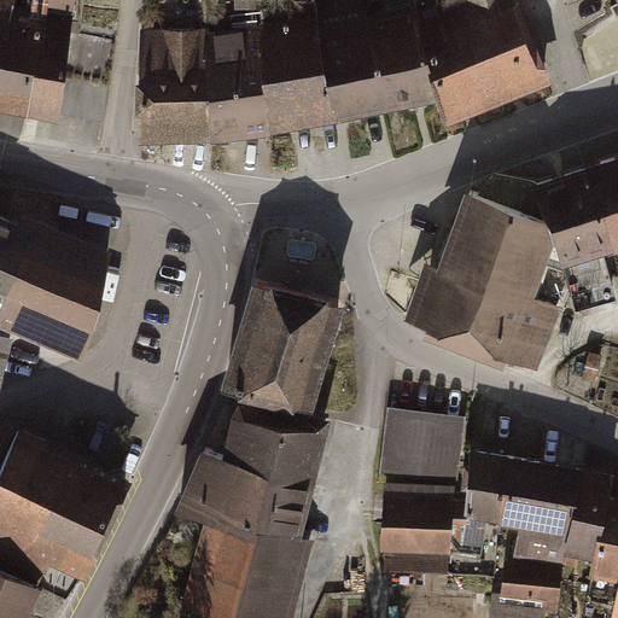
[(257,24),(144,29),(138,140),(270,133),(401,105),(435,98),(447,124),(548,85),(532,44),(516,0),(455,0),(423,12),(419,1),(366,11),(365,0),(314,0),(315,10),(257,24)]
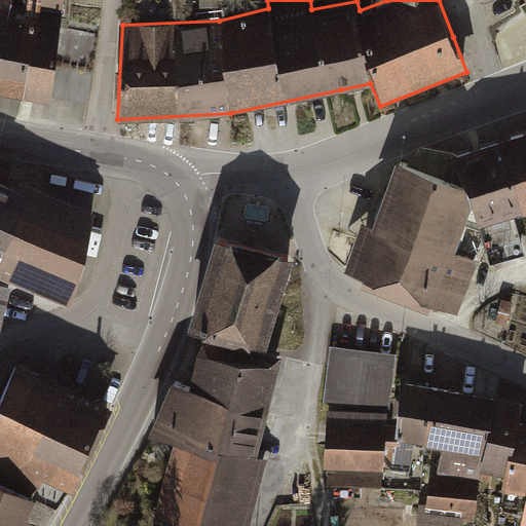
[(62,14),(0,6),(0,92),(47,101),(88,107),(94,72),(57,67),(62,14)]
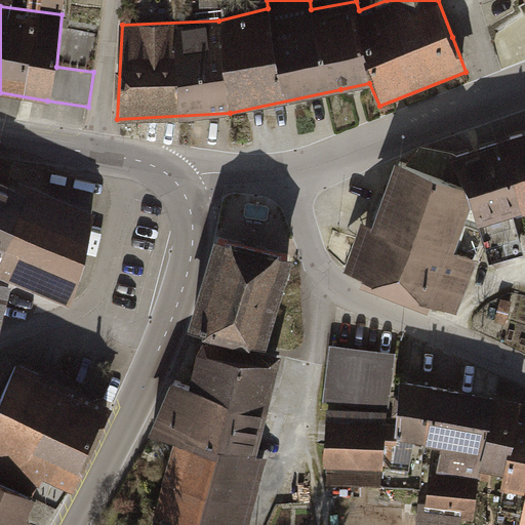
[(524,205),(524,135),(453,157),(462,184),(477,218),(512,208),(524,205)]
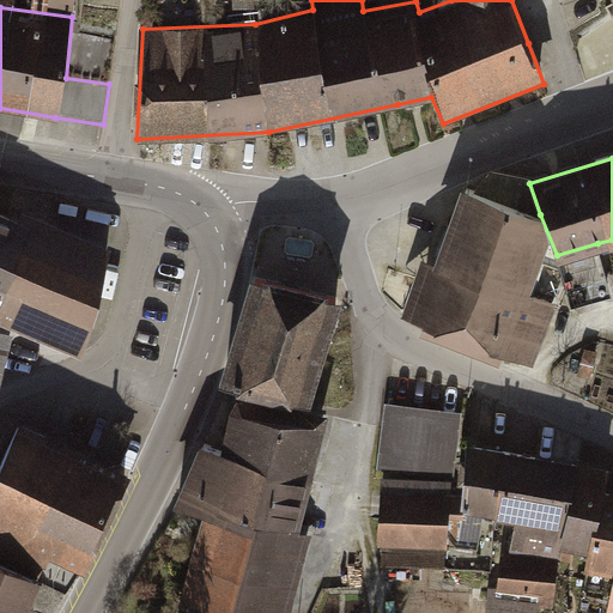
[(564,274),(557,255),(540,214),(468,189),(422,319),(529,358),(564,274)]
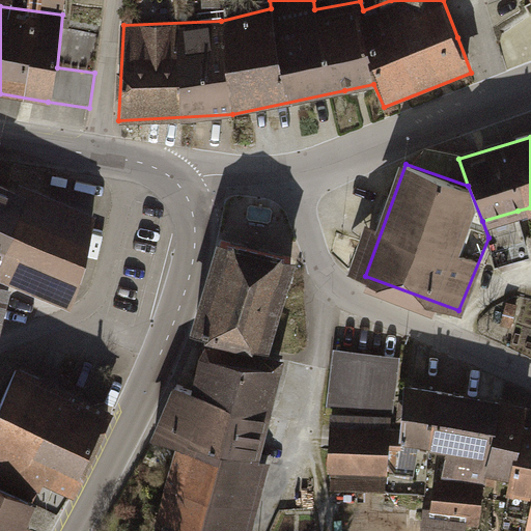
[(14,192),(0,186),(0,282),(65,311),(95,216),(18,183),(14,192)]
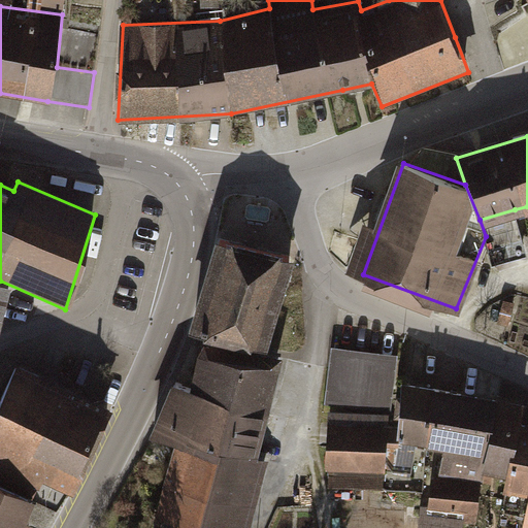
[(480,220),(486,236),(493,264),(527,253),(515,209),(480,220)]
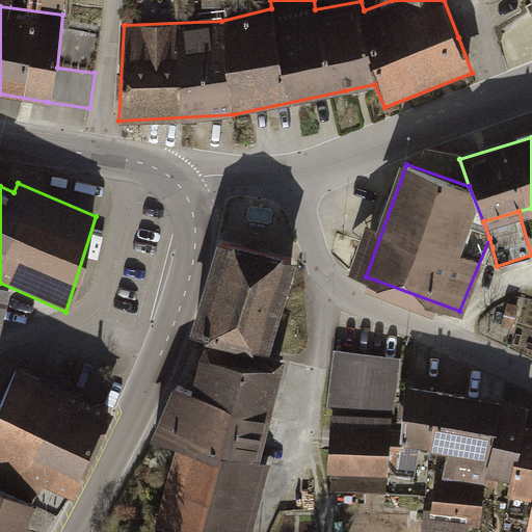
[(294,260),(216,240),(192,338),(270,356),(294,260)]
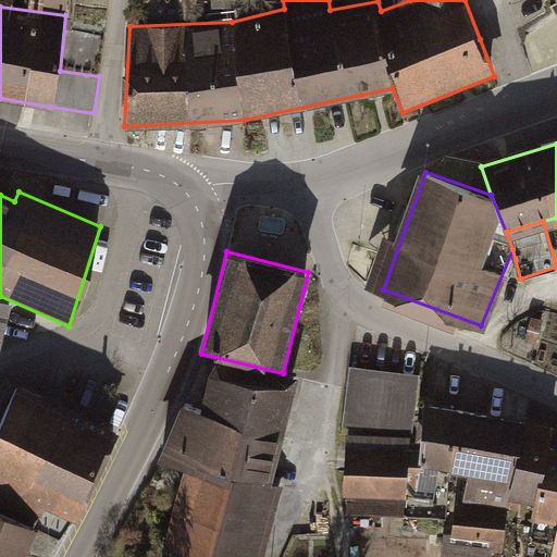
[(11,307),(0,304),(0,339),(5,341),(11,307)]
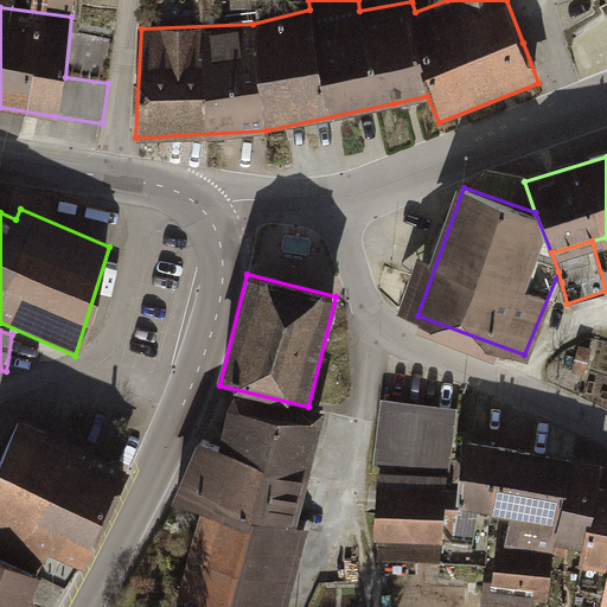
[(454,408),(383,402),(376,468),(448,475),(454,408)]
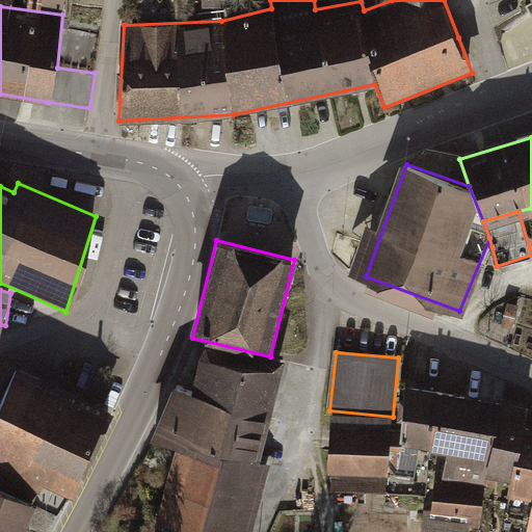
[(281,374),(200,356),(192,391),(171,386),(158,446),(177,450),(159,527),(180,531),(256,531),(271,469),(260,467),(281,374)]
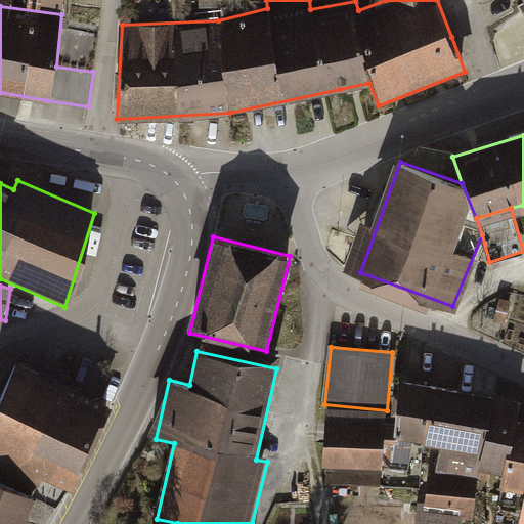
[(108,406),(16,365),(0,403),(0,467),(68,497),(108,406)]
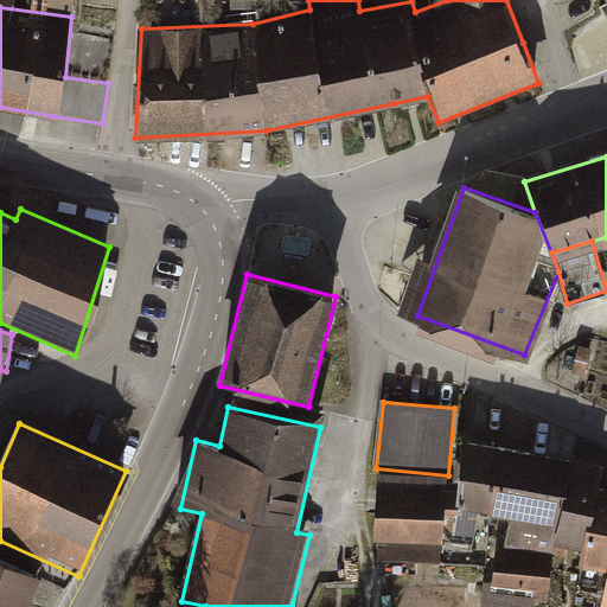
[(452,484),(449,511),(480,513),(512,517),(508,550),(498,550),(494,587),(551,593),(556,545),(580,550),(577,572),(606,575),(606,492),(598,491),(605,446),(457,423),(452,484)]
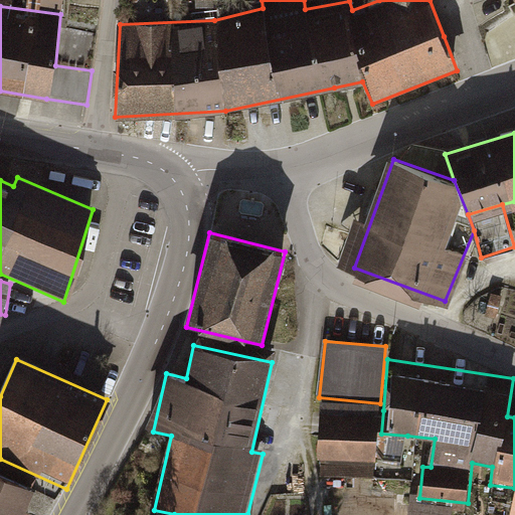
[(383,410),(322,405),(319,477),(376,481),(377,465),(403,467),(407,436),(381,434),(383,410)]
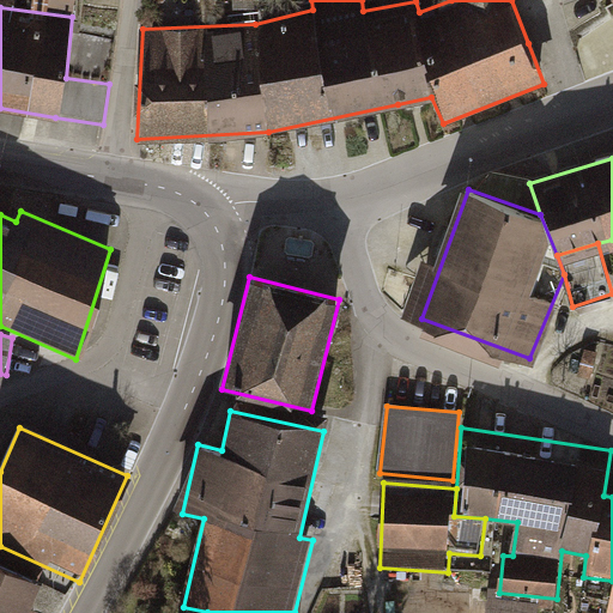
[(0,612),(44,612),(53,592),(0,568),(0,612)]
